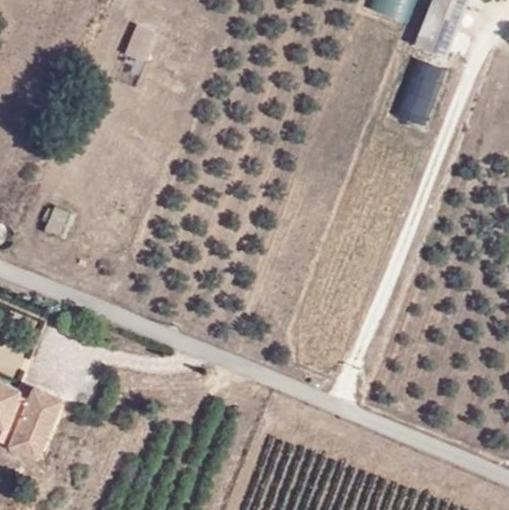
[(429,0),(424,14),(454,25),(463,0),(429,0)]
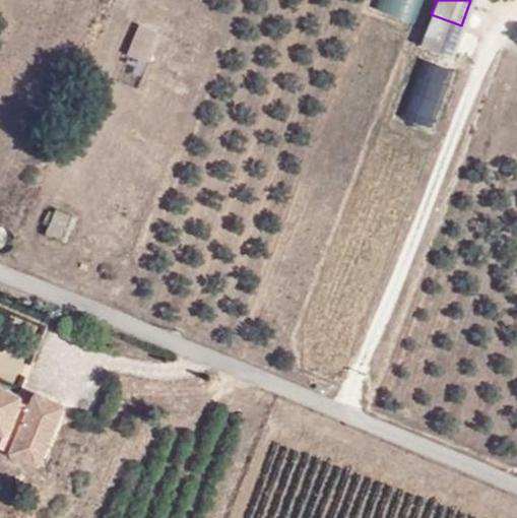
[(431,14),(427,25),(435,27),(428,47),(449,55),(461,25),(431,14)]
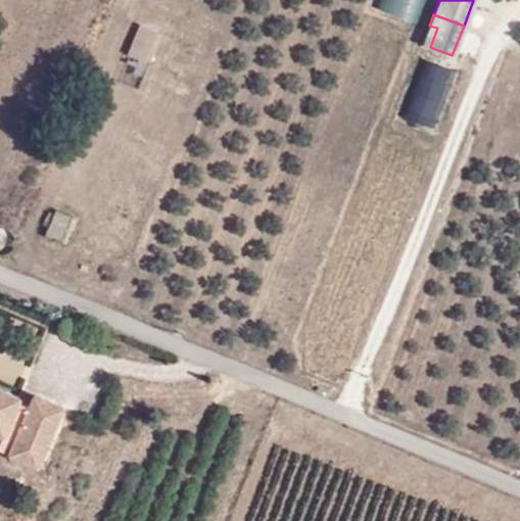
[(437,28),(429,26),(422,44),(430,47),(437,28)]
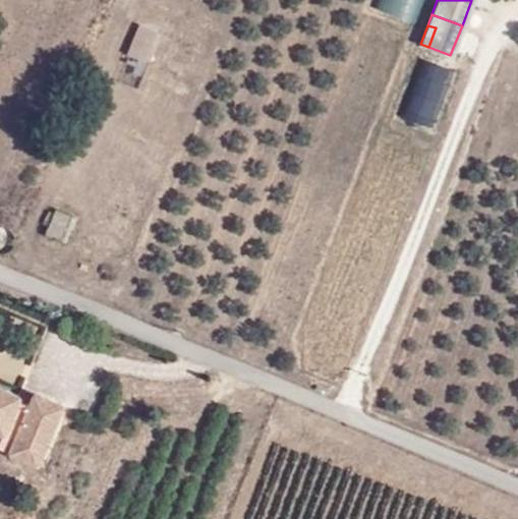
[(142,59),(154,34),(138,26),(128,54),(142,59)]
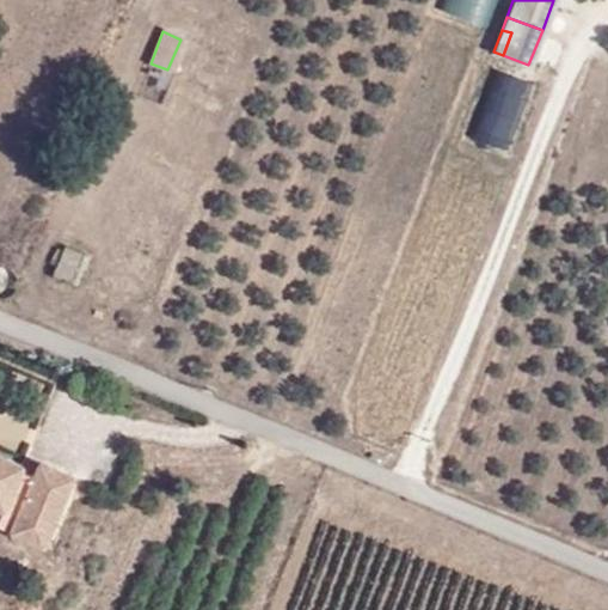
[(90,258),(67,248),(62,252),(56,250),(49,268),(56,273),(55,276),(78,285),(90,258)]
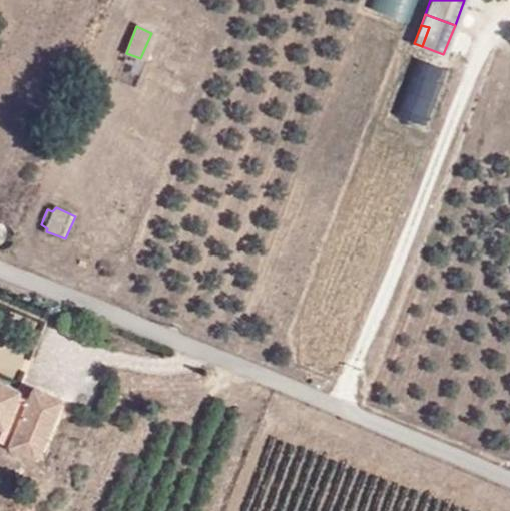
[(5,422),(43,436),(58,398),(33,387),(27,400),(15,394),(17,390),(0,383),(0,424),(4,426),(5,422)]
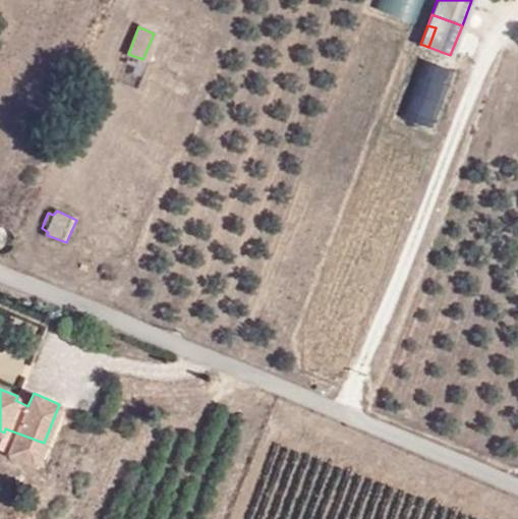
[(37,462),(44,443),(5,428),(4,433),(0,442),(0,448),(37,462)]
